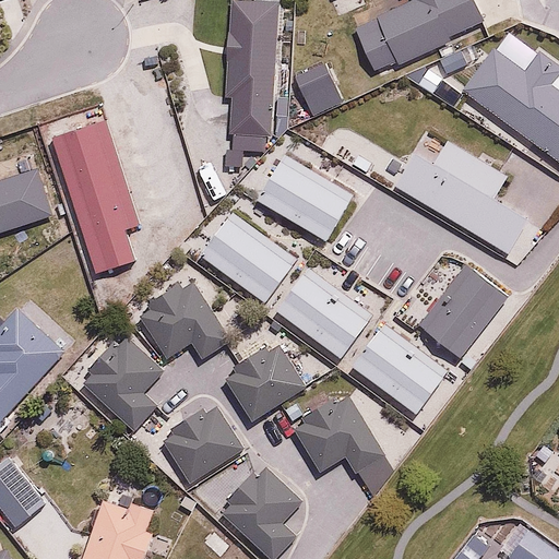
[(409,0),(354,26),(378,76),(487,25),(474,0),(409,0)]
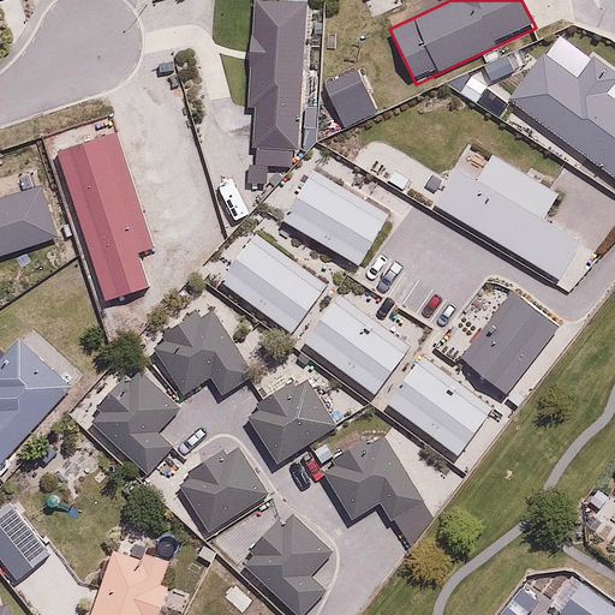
[(544,52),(508,102),(614,178),(614,97),(607,93),(614,81),(614,72),(595,58),(580,78),(544,52)]
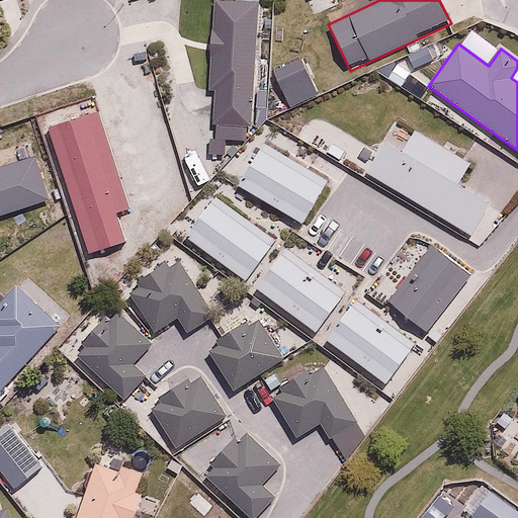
[(300,58),(273,71),(292,111),(321,98),(300,58)]
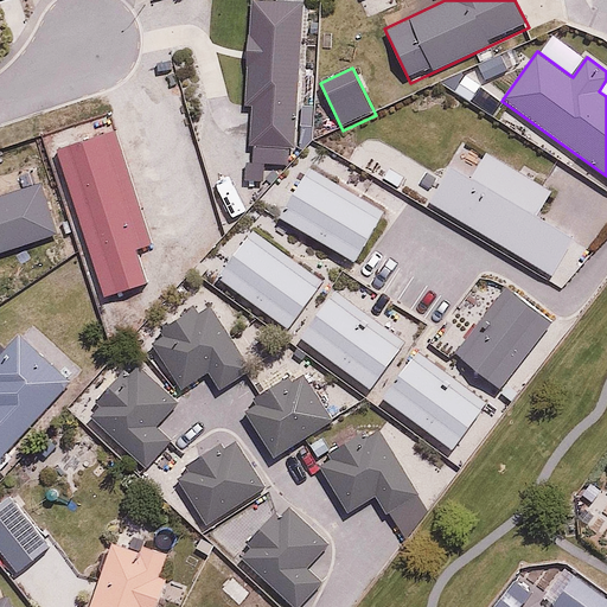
[(484,87),(462,74),(451,91),(471,106),(484,87)]
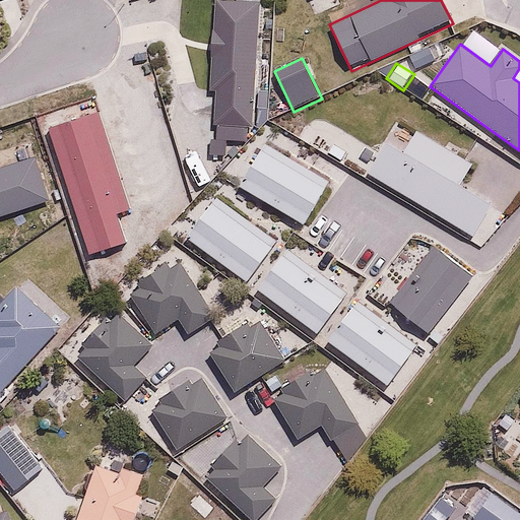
[(103,112),(49,128),(87,255),(130,242),(122,215),(132,212),(103,112)]
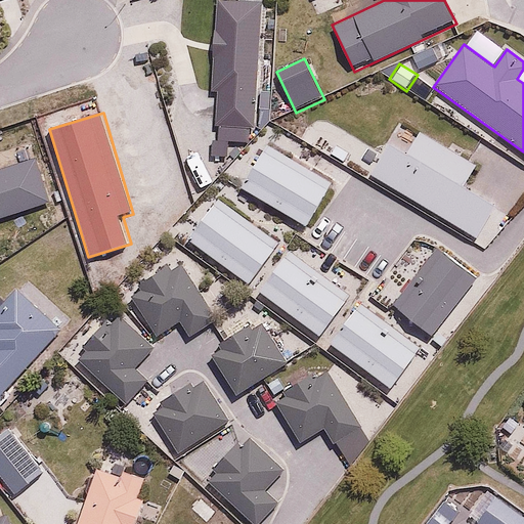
[(496,208),(385,144),(367,175),(479,238),(496,208)]
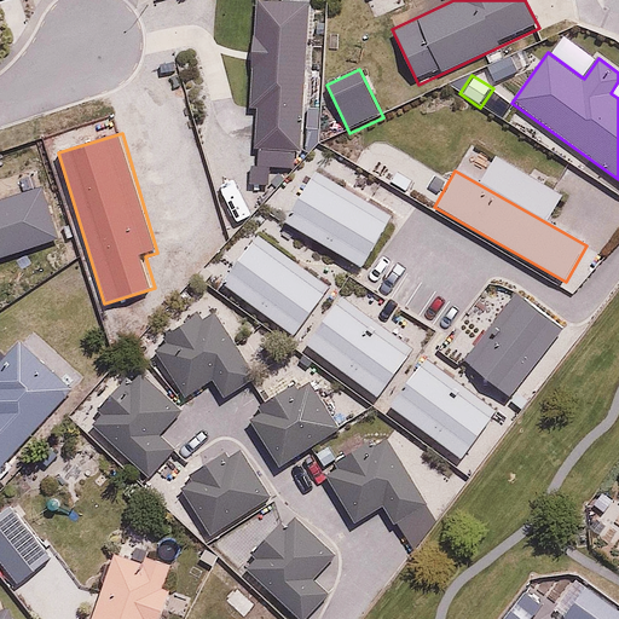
[(393,217),(313,174),(285,226),(365,268),(393,217)]
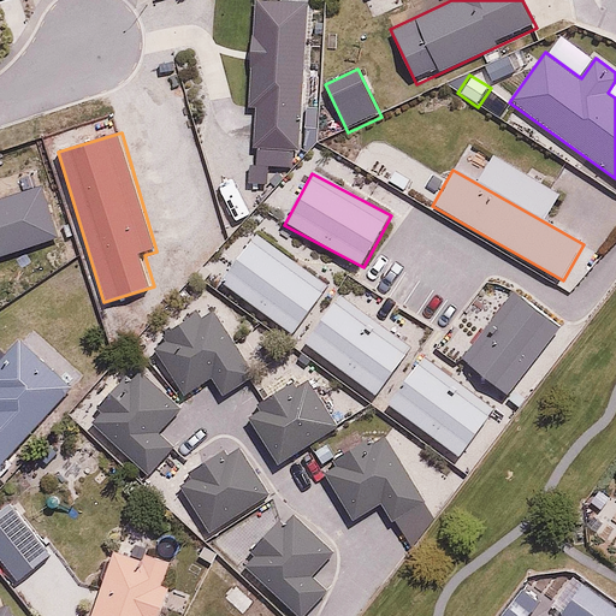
[(0,261),(61,242),(42,181),(0,194),(0,261)]
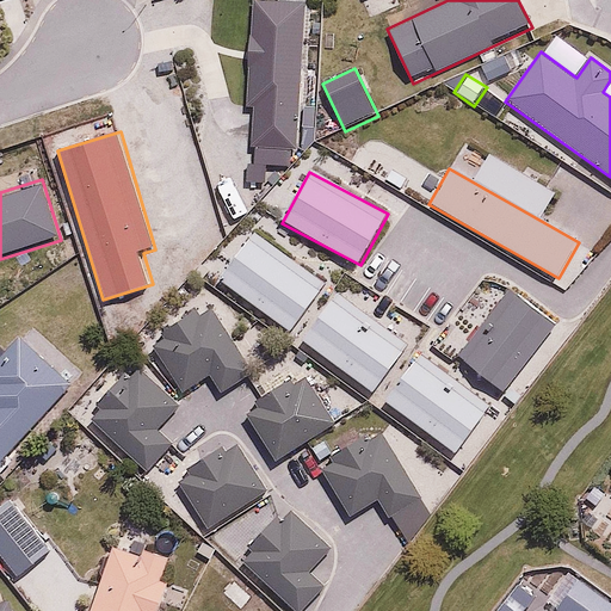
[(323,283),(254,233),(220,279),(289,331),(323,283)]
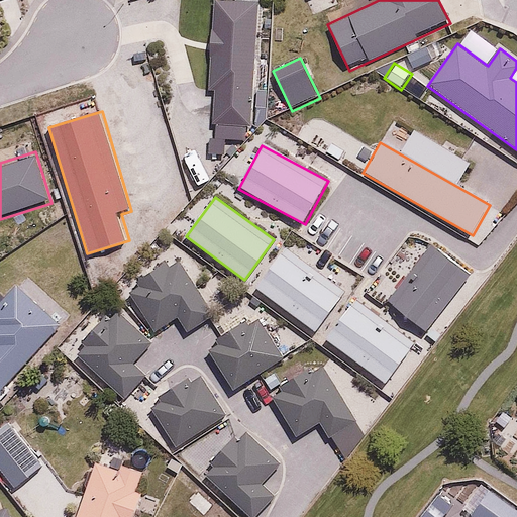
[(432,245),(387,299),(429,334),(475,281),(432,245)]
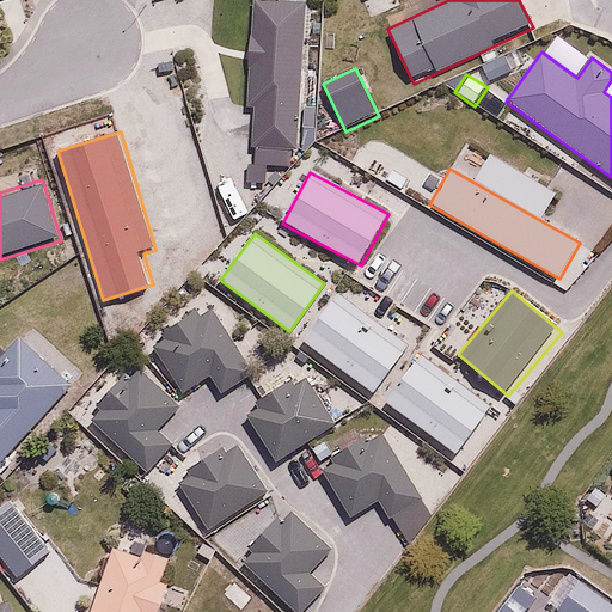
[(408,344),(338,297),(304,346),(373,393),(408,344)]
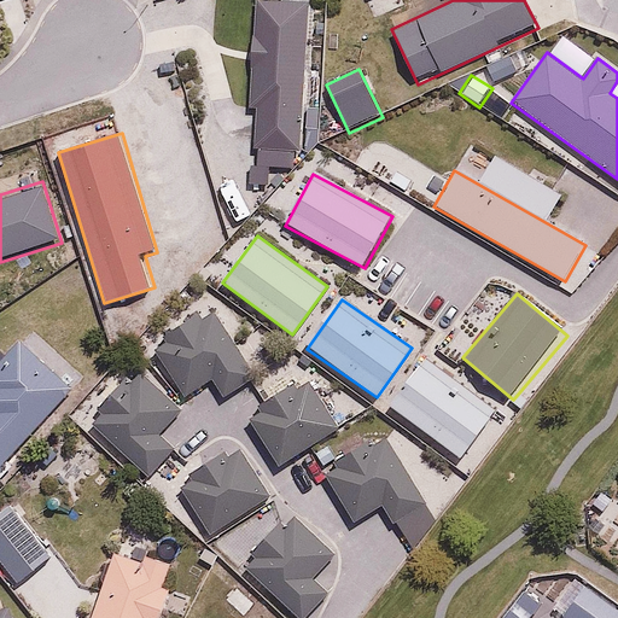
[(209,308),(150,347),(187,402),(216,383),(226,397),(255,378),(209,308)]
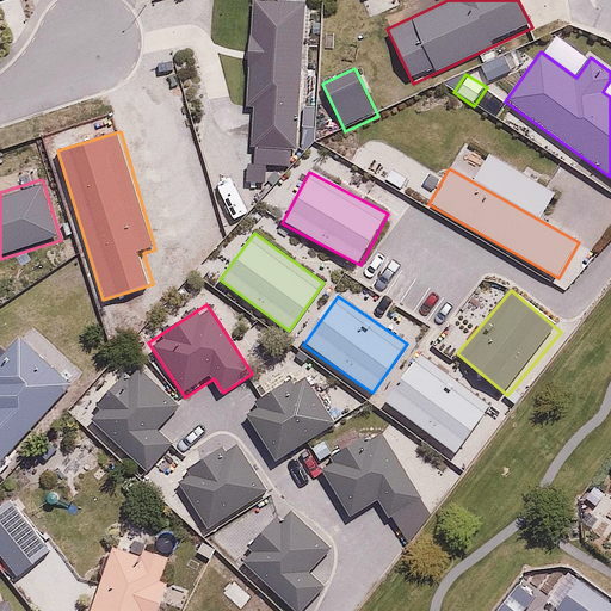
[(0,460),(66,394),(12,341),(0,353),(0,460)]
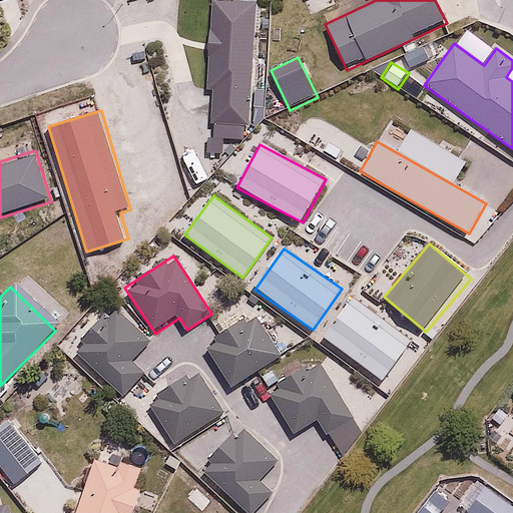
[(411,339),(353,300),(326,340),(384,379),(411,339)]
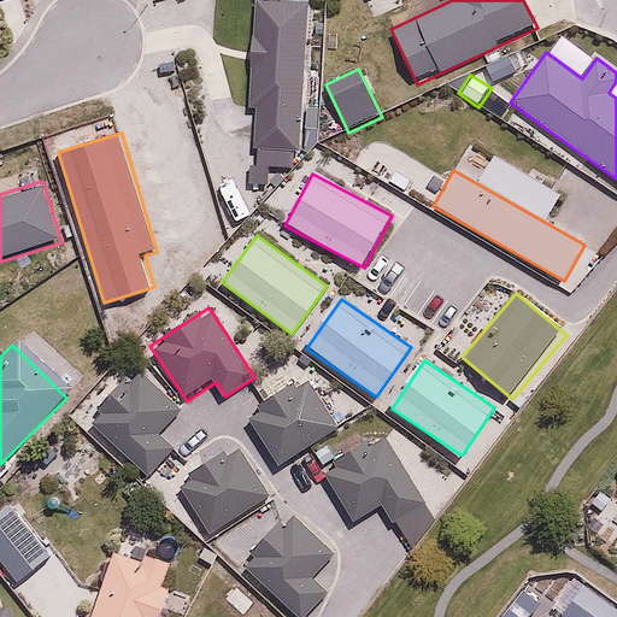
[(86,422),(147,477),(177,444),(168,436),(188,413),(136,368),(86,422)]
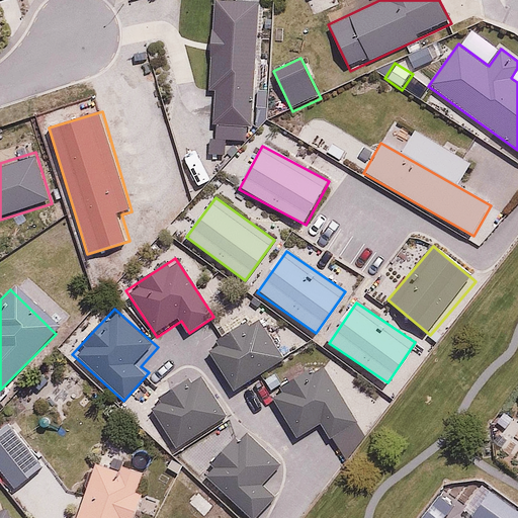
[(205,347),(235,396),(286,364),(257,316),(205,347)]
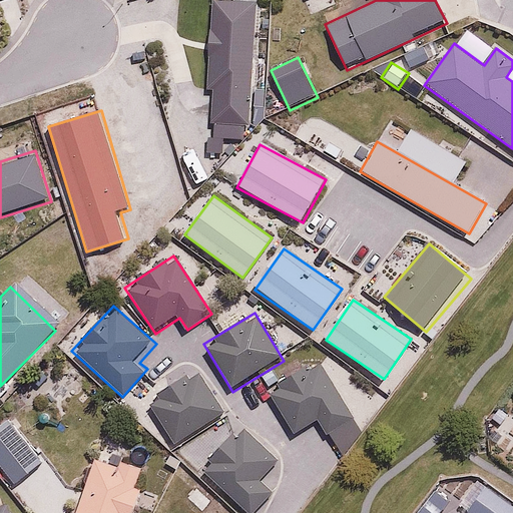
[(357,423),(319,362),(270,393),(298,437),(317,425),(328,442),(357,423)]
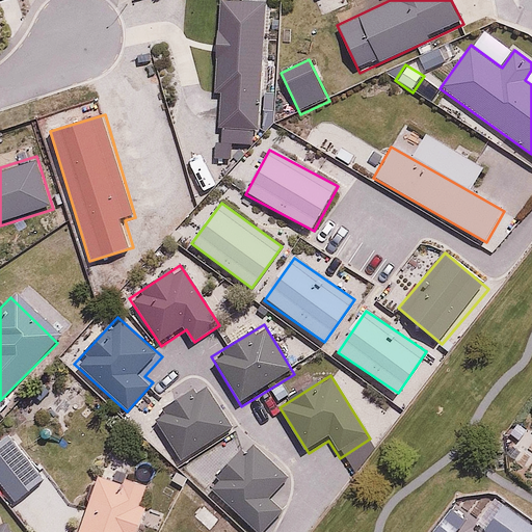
[(152,416),(180,460),(233,426),(205,381),(152,416)]
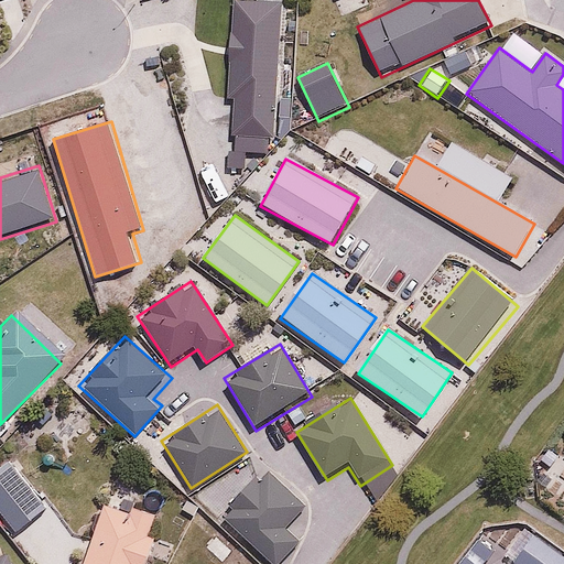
[(308,505),(268,466),(219,518),(268,563),(285,563),(305,543),(289,527),(308,505)]
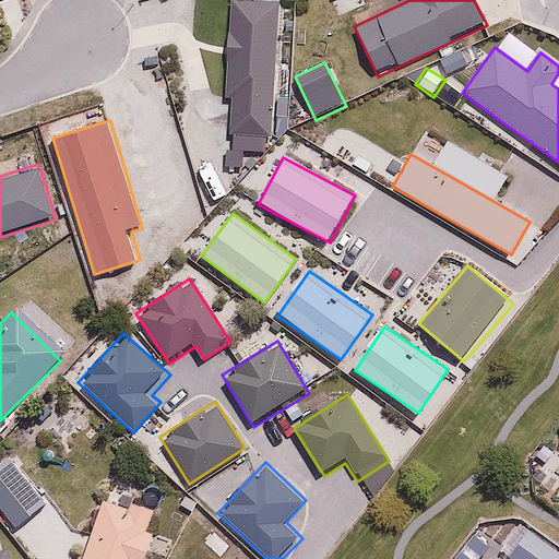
[(0,532),(22,514),(0,487),(0,532)]
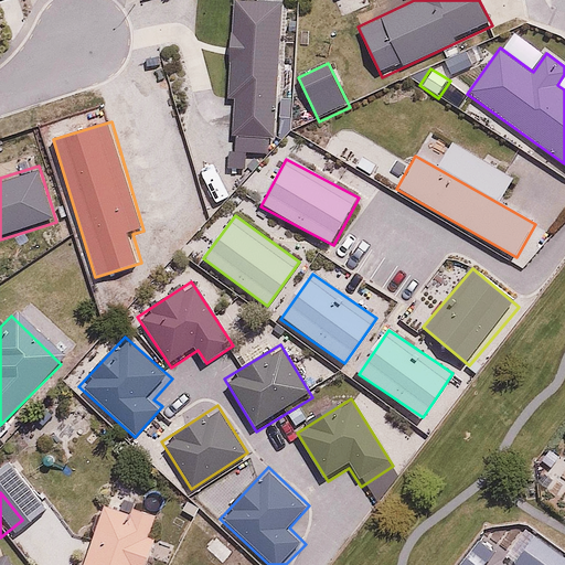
[(131,564),(139,546),(132,544),(140,522),(93,505),(71,564),(131,564)]
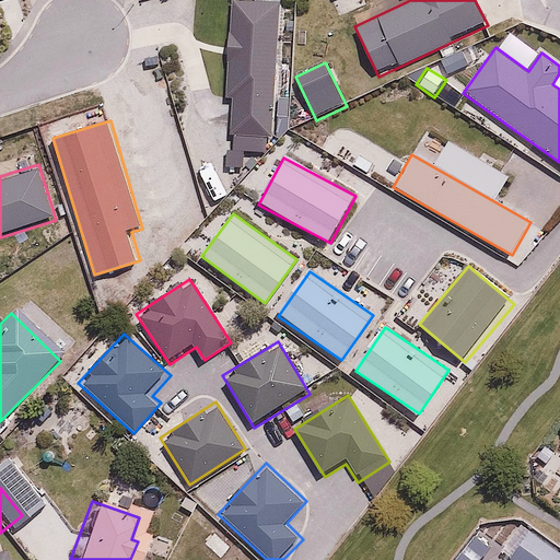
[(539,559),(504,534),(486,559),(539,559)]
